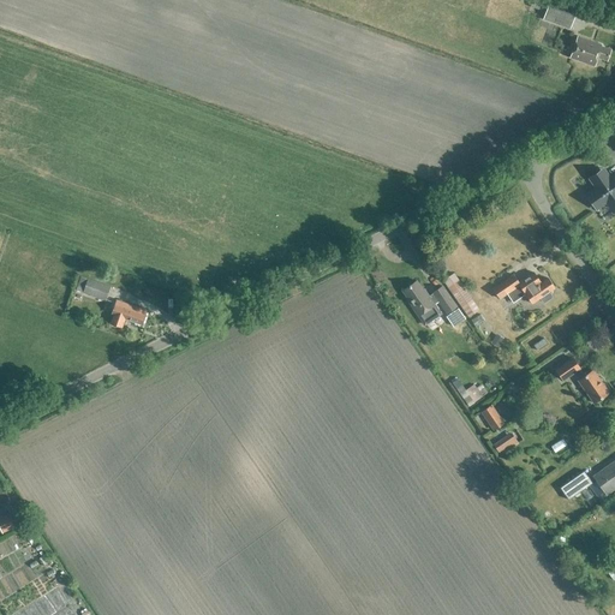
[(529,7),(541,11),(544,0),(530,0),(530,4),(530,5),(529,7)]
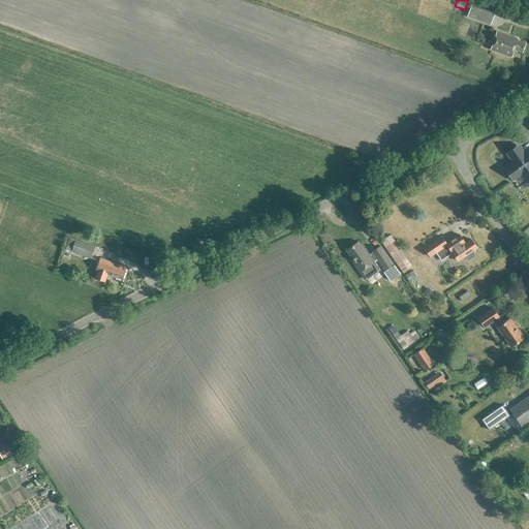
[(496,9),(472,0),(467,17),(491,25),(496,9)]
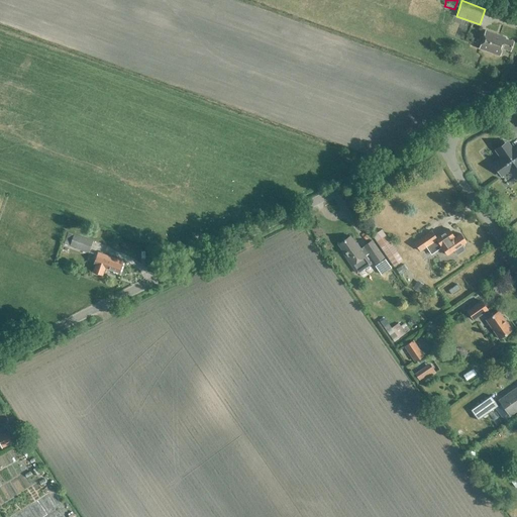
[(510,50),(513,41),(505,38),(506,37),(486,30),(480,48),(499,56),(502,47),(510,50)]
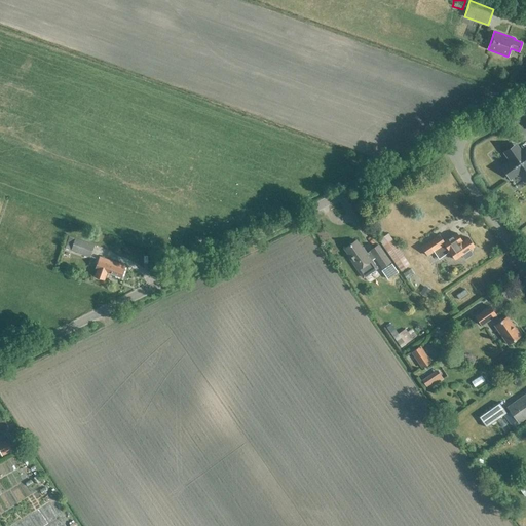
[(512,151),(505,155),(510,161),(501,167),(510,179),(518,173),(522,179),(525,176),(525,149),(522,153),(517,147),(519,150),(514,153),(512,151)]
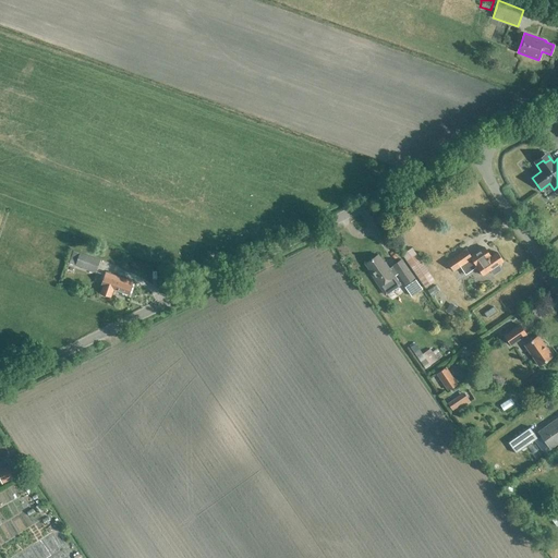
[(466,250),(447,262),(453,271),(460,267),(465,275),(476,267),(483,275),(489,270),(492,274),(494,275),(500,270),(500,268),(498,265),(504,262),(497,253),(490,256),(484,247),(471,256),(466,250)]
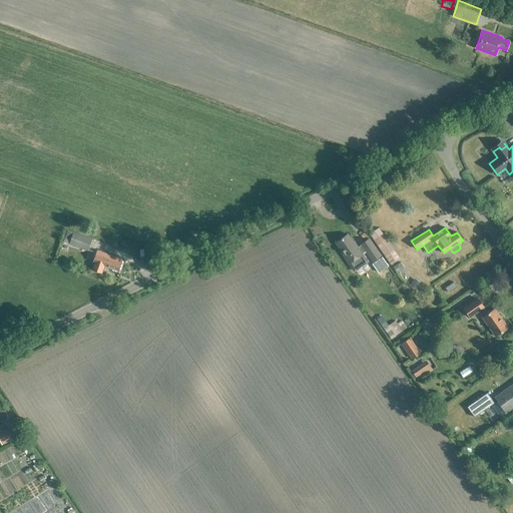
[(370,234),(386,258),(395,251),(378,228),(370,234)]
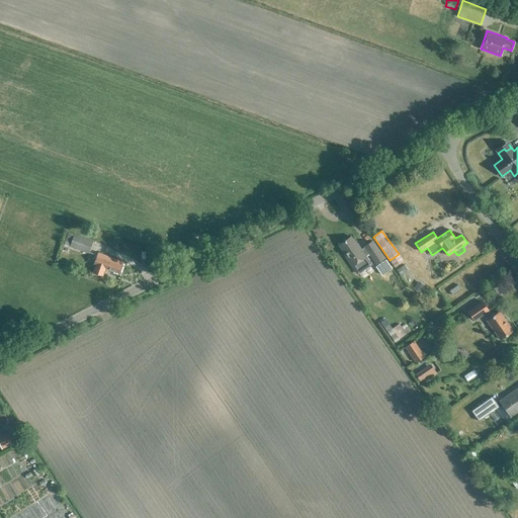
[(89,253),(93,242),(74,235),(70,246),(89,253)]
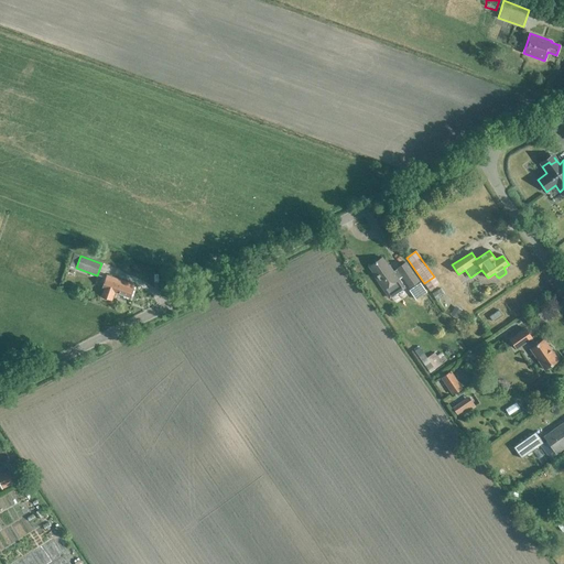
[(419,281),(405,262),(397,269),(398,271),(394,273),(389,264),(388,266),(381,257),(368,267),(373,274),(372,275),(389,299),(403,289),(398,280),(402,277),(410,288),(419,281)]
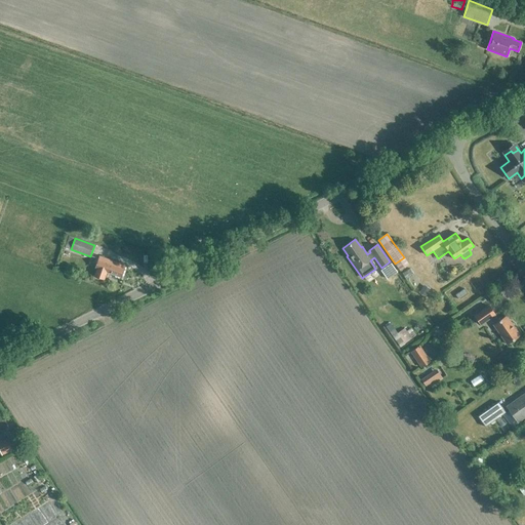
[(96,269),(96,270),(94,276),(104,279),(106,273),(121,278),(125,265),(101,256),(96,269)]
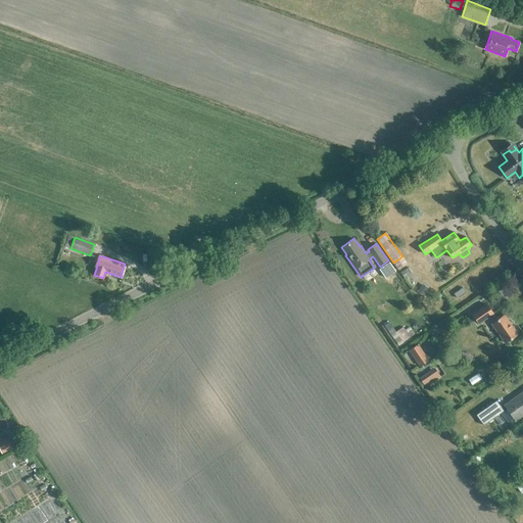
[(408,272),(417,268),(414,262),(405,266),(408,272)]
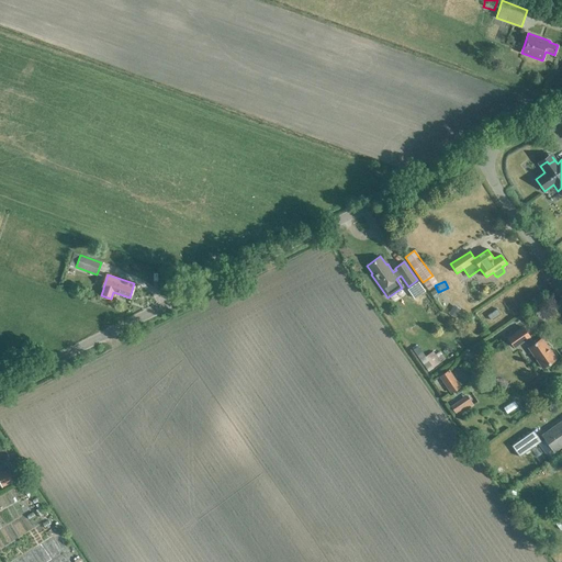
[(418,282),(413,285),(419,294),(425,291),(418,282)]
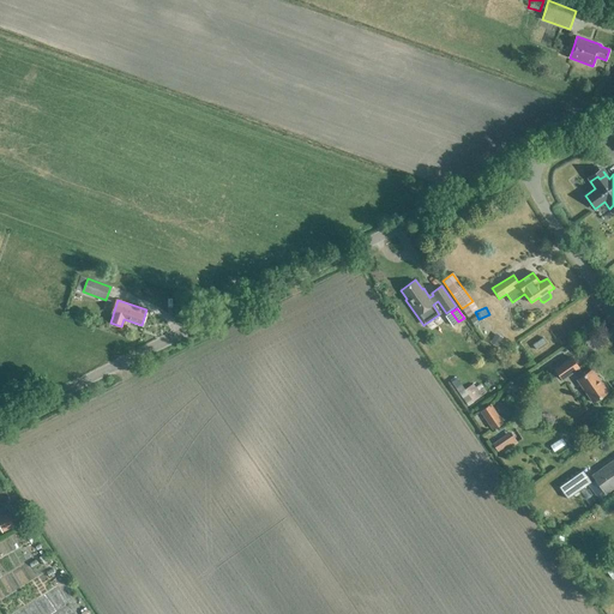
[(536,350),(548,343),(543,337),(533,345),(536,350)]
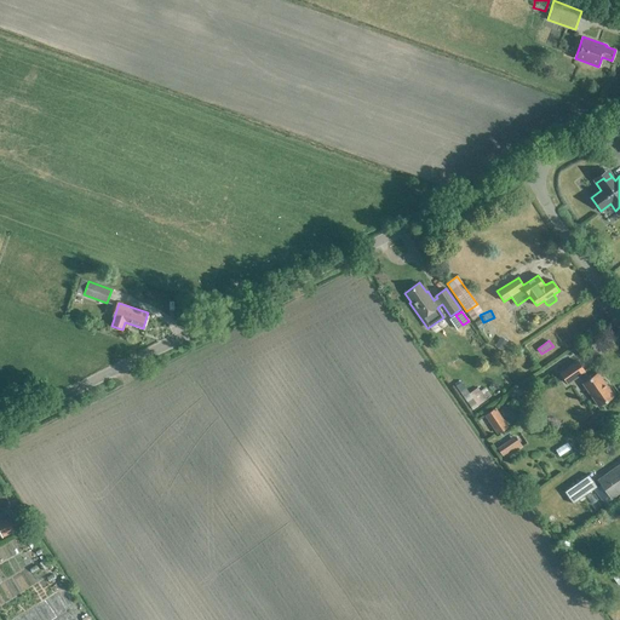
[(598,407),(614,396),(598,373),(589,380),(584,372),(585,372),(577,361),(560,372),(568,384),(579,377),(584,383),(583,384),(598,407)]
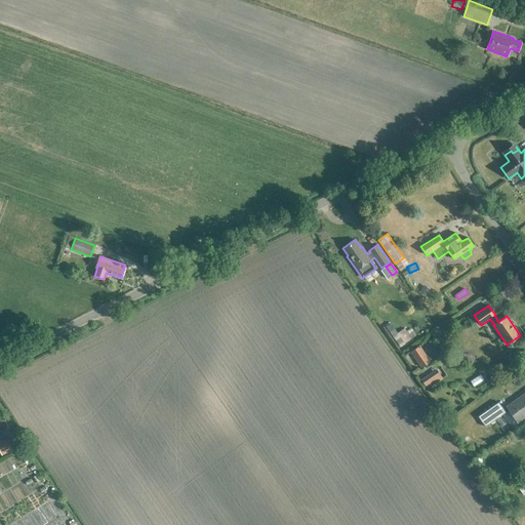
[(410,338),(416,333),(409,323),(402,327),(410,338)]
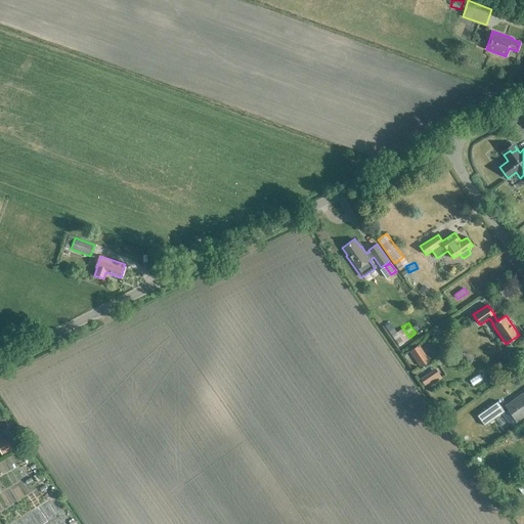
[(421,365),(429,360),(419,346),(410,351),(421,365)]
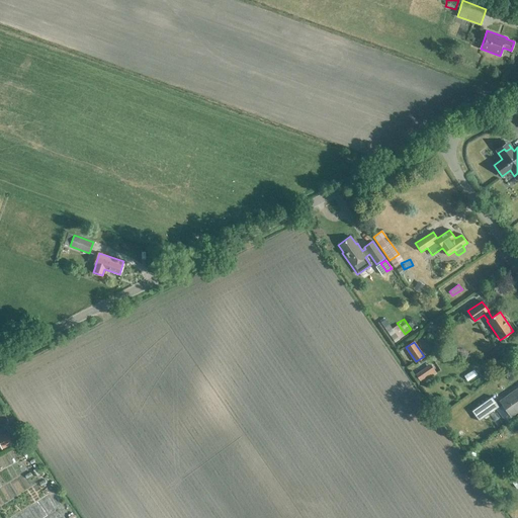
[(422,382),(435,374),(430,365),(417,374),(422,382)]
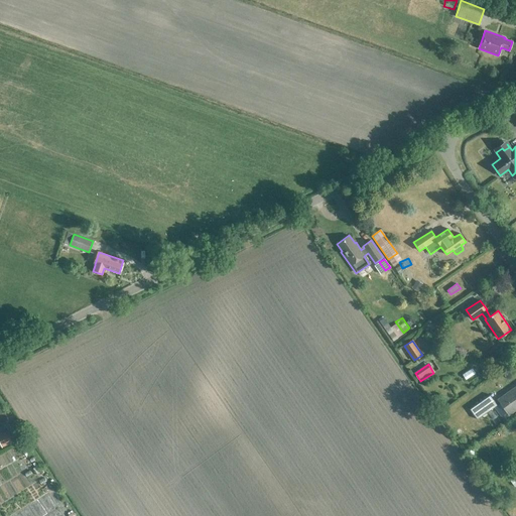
[(508,415),(515,409),(515,386),(497,400),(508,415)]
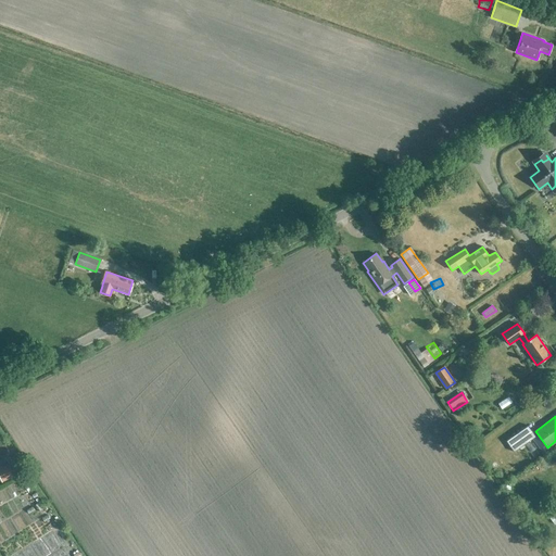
[(514,452),(535,437),(528,426),(506,441),(514,452)]
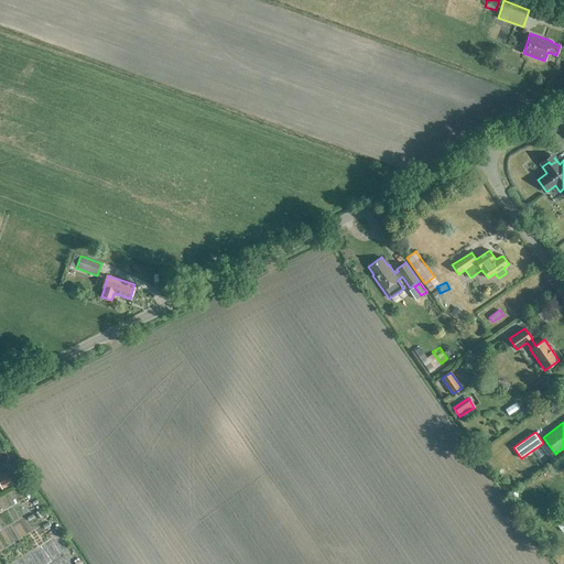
[(19,481),(12,467),(0,473),(0,486),(1,489),(19,481)]
